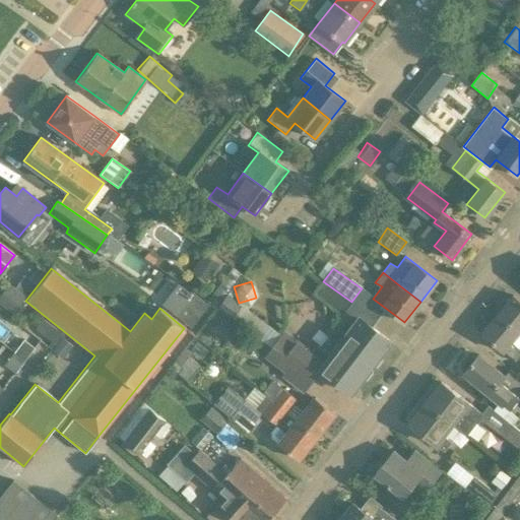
[(342,313),(351,302),(323,281),(314,293),(341,316),(343,314),(342,313)]
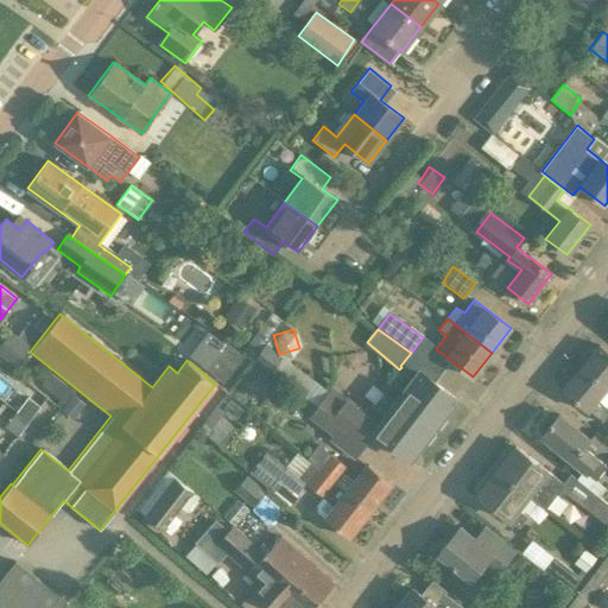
[(0,356),(13,366),(26,348),(29,347),(17,337),(10,331),(0,343),(0,356)]
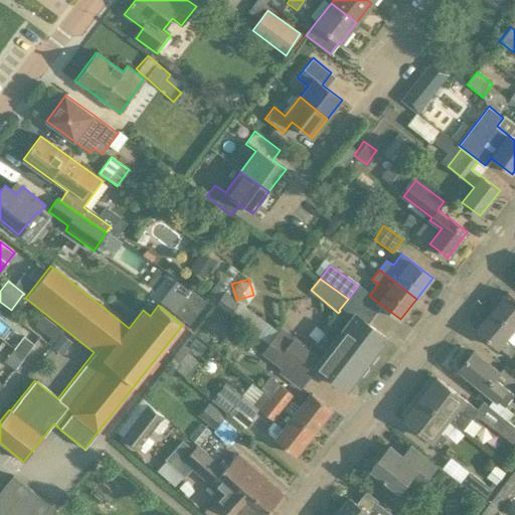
[(199,310),(196,308),(203,299),(189,288),(187,290),(176,281),(167,292),(170,295),(163,304),(188,323),(199,310)]
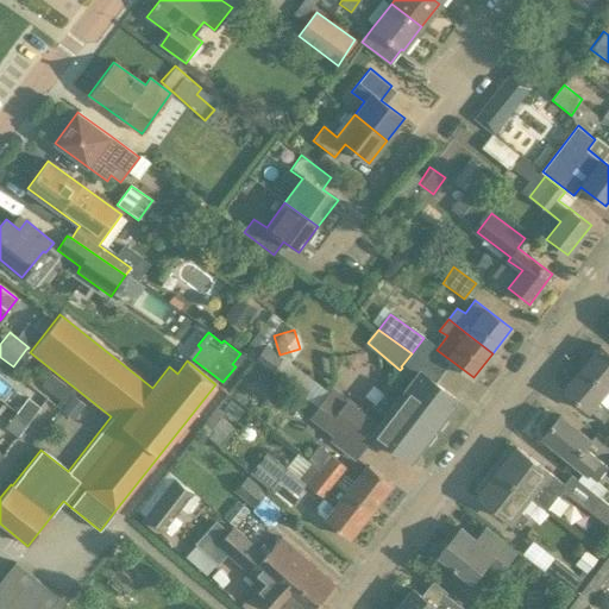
[(608,352),(601,345),(582,369),(608,390),(608,388),(608,352)]
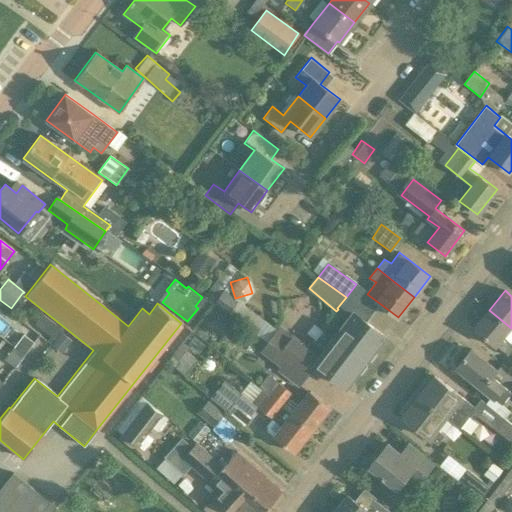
[(511,345),(503,337),(511,328),(489,310),(473,329),(507,357),(511,351),(511,345)]
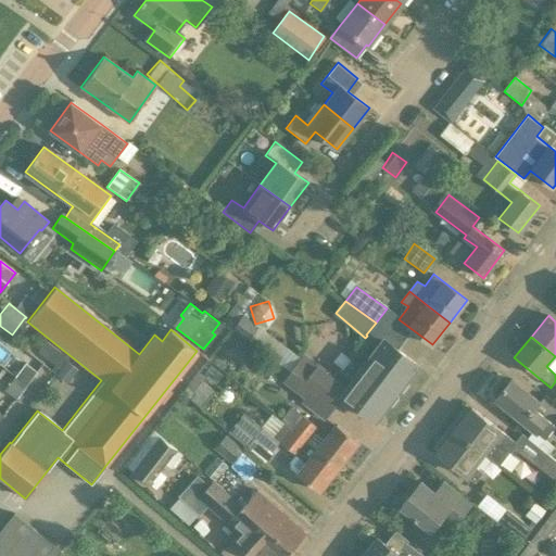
[(383,339),(363,367),(395,392),(396,390),(402,391),(406,384),(405,380),(417,365),(383,339)]
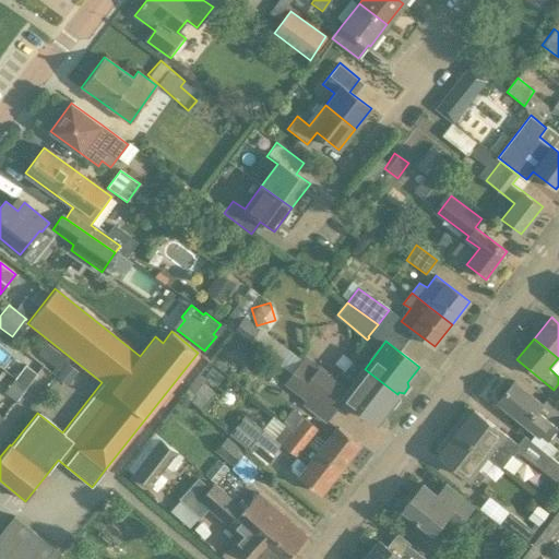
[(37,353),(51,364),(58,369),(66,358),(46,343),(37,353)]
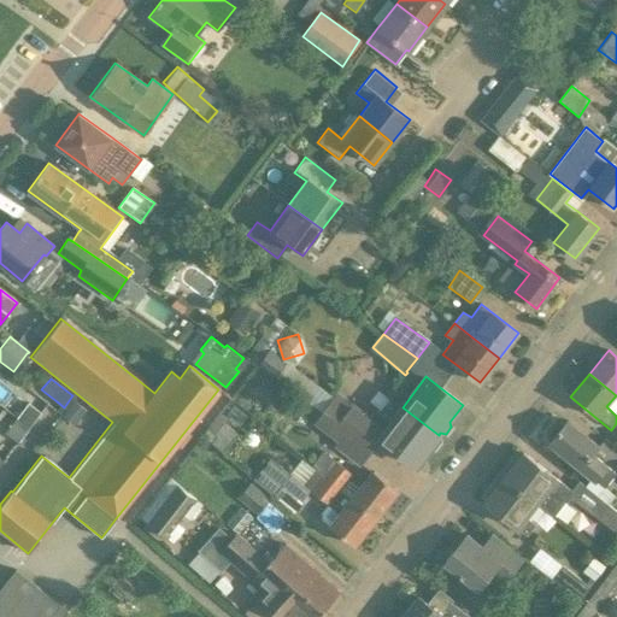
[(338,397),(324,415),(370,448),(378,438),(389,424),(376,413),(370,421),(338,397)]
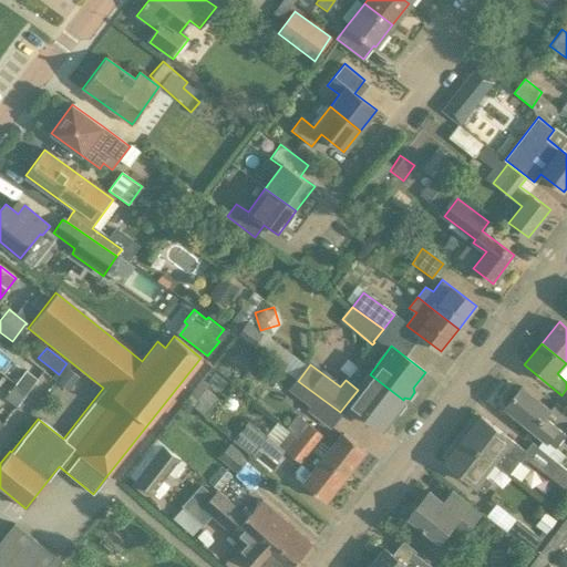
[(27,371),(16,385),(28,394),(39,380),(27,371)]
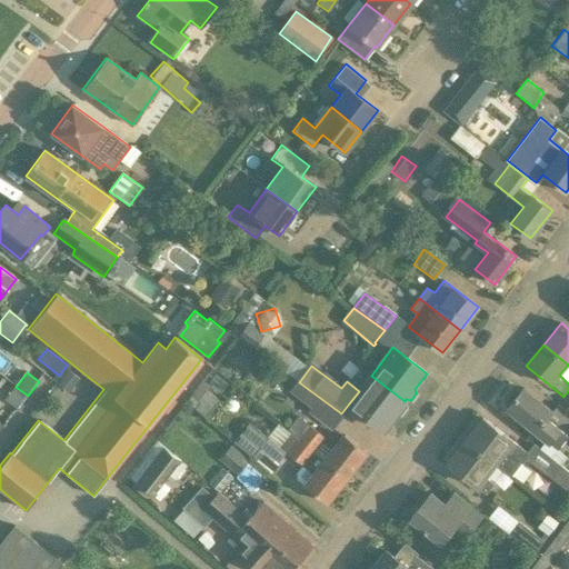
[(403,402),(405,401),(371,376),(359,391),(349,403),(383,429),(396,413),(400,415),(406,408),(403,402)]
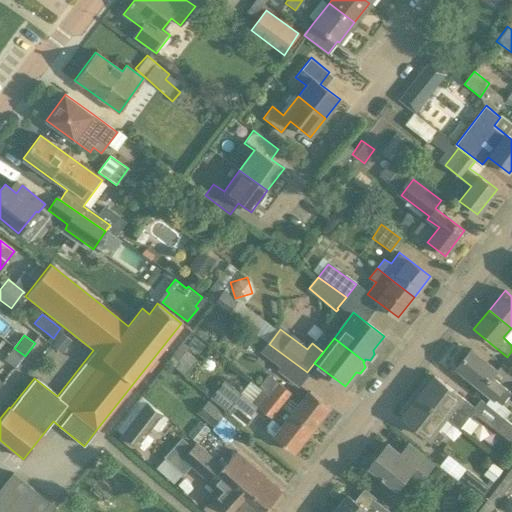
[(307,372),(269,344),(265,348),(282,362),(276,370),(297,386),(307,372)]
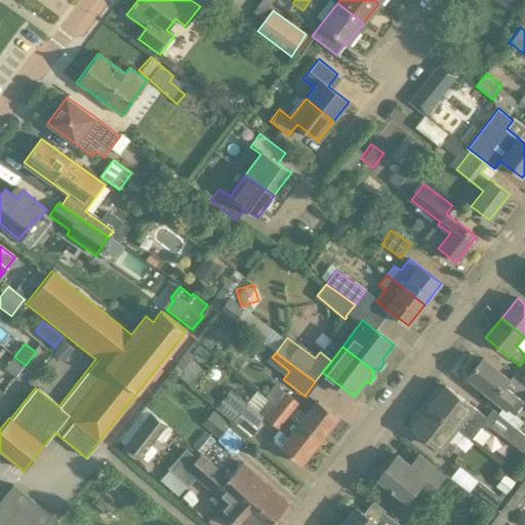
[(15,378),(26,365),(14,357),(5,370),(15,378)]
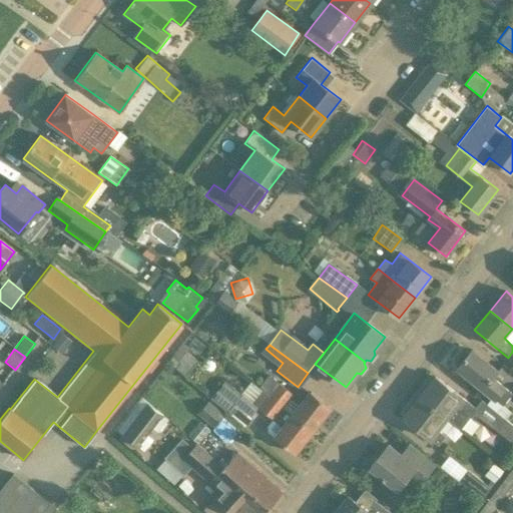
[(457,368),(502,406),(512,394),(492,377),(497,371),(472,350),(469,353),(467,351),(464,351),(457,361),(457,364),(459,365),(457,368)]
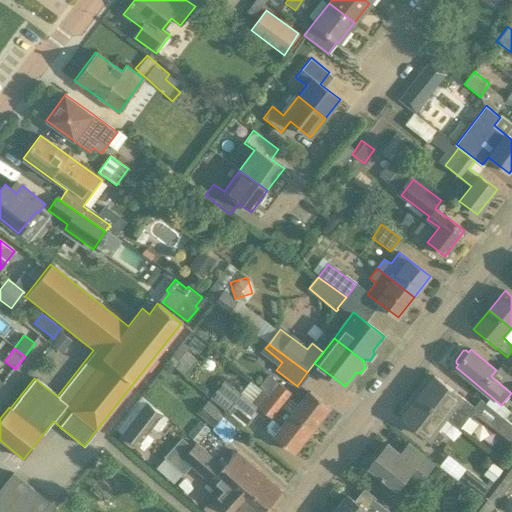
[(418,397),(446,418),(458,428),(474,407),(434,376),(418,397)]
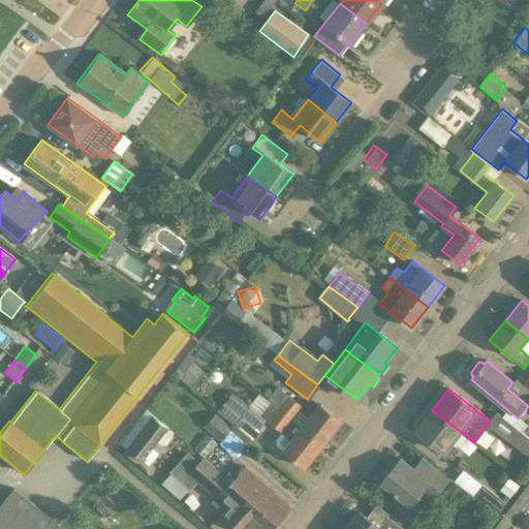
[(235,424),(249,406),(231,393),(218,410),(235,424)]
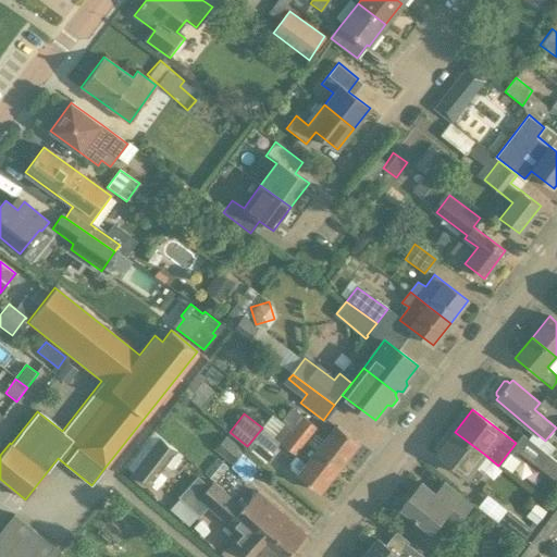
[(302,416),(291,430),(338,467),(358,442),(336,424),(323,442),(313,434),(318,429),(302,416)]
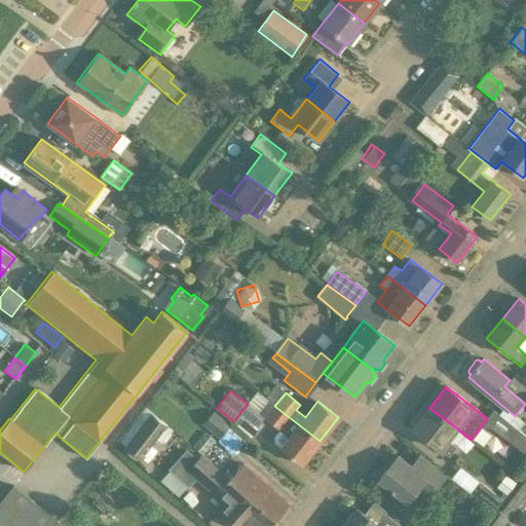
[(320,441),(274,406),(264,419),(289,438),(280,449),(302,464),(320,441)]
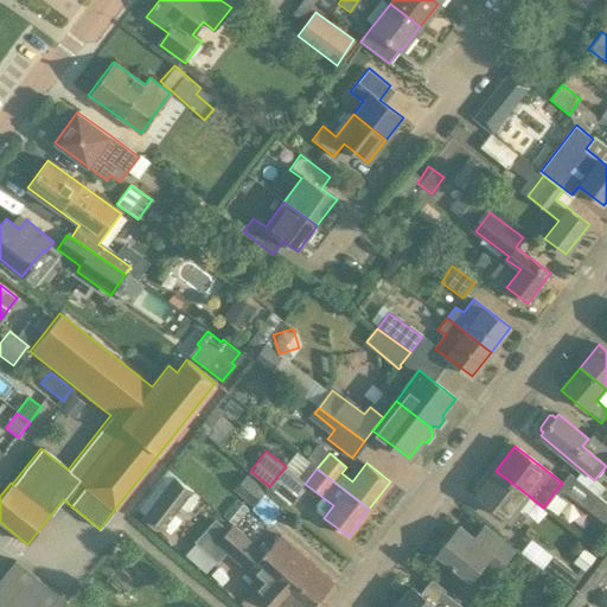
[(518,509),(529,496),(496,471),(477,494),(518,526),(526,516),(518,509)]
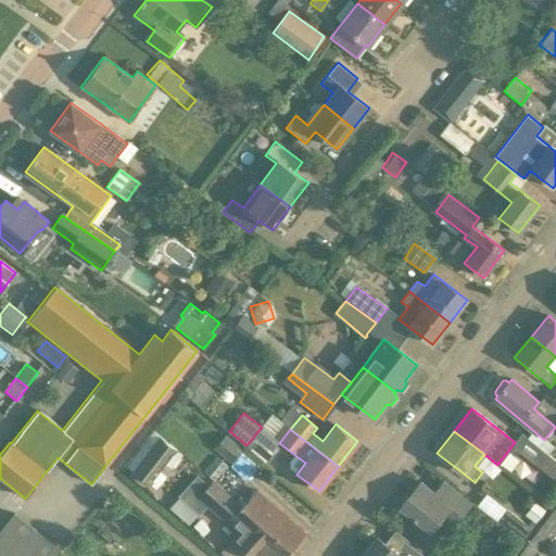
[(242,451),(224,437),(215,449),(232,463),(242,451)]
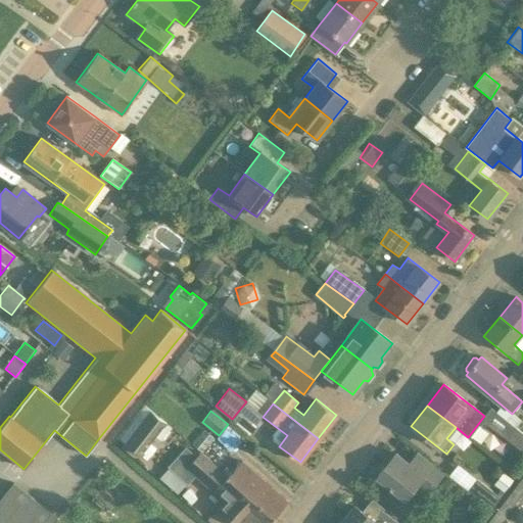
[(168,426),(151,414),(126,445),(142,458),(168,426)]
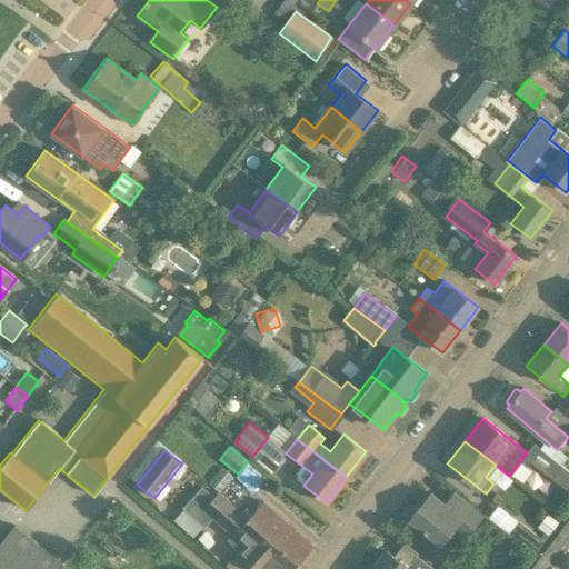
[(568,467),(563,463),(552,476),(568,488),(568,467)]
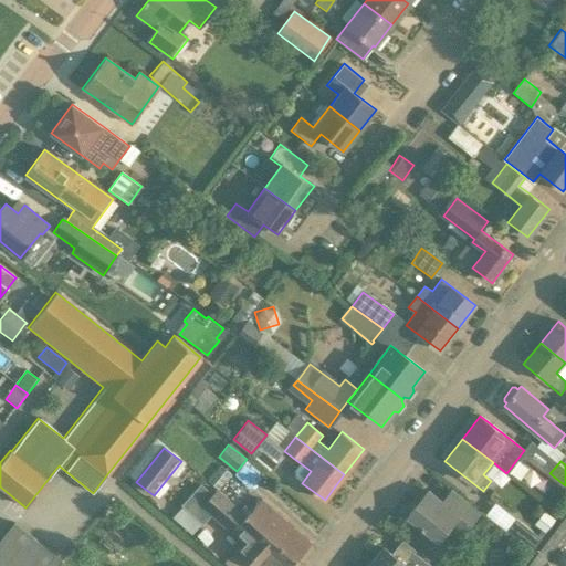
[(442,502),(428,491),(407,517),(423,531),(426,528),(439,538),(449,526),(461,536),(479,513),(451,491),(442,502)]
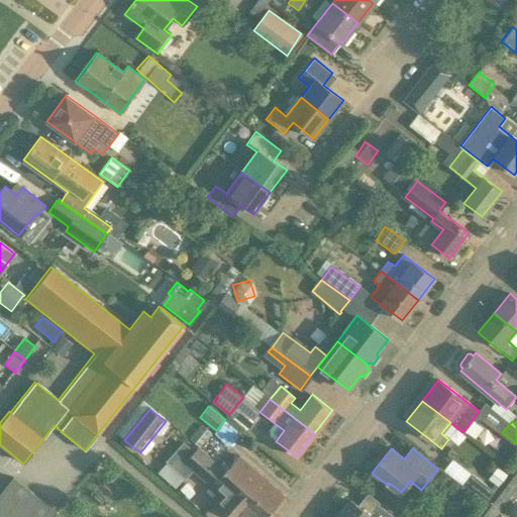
[(266,516),(271,511),(225,471),(218,464),(217,466),(198,449),(187,461),(206,479),(204,480),(221,495),(214,502),(230,516),(266,516)]
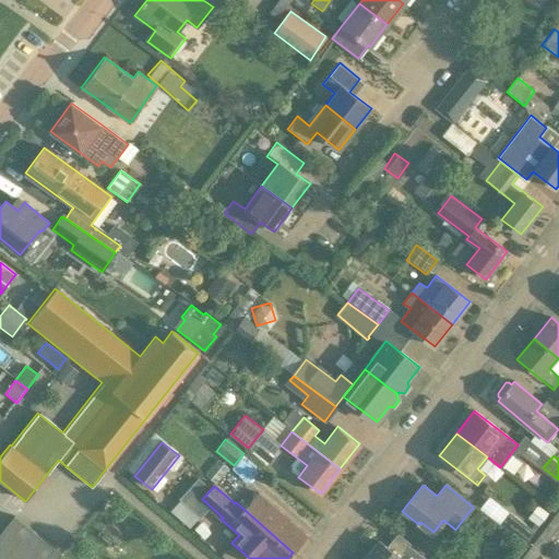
[(258,492),(244,509),(293,552),(308,536),(258,492)]
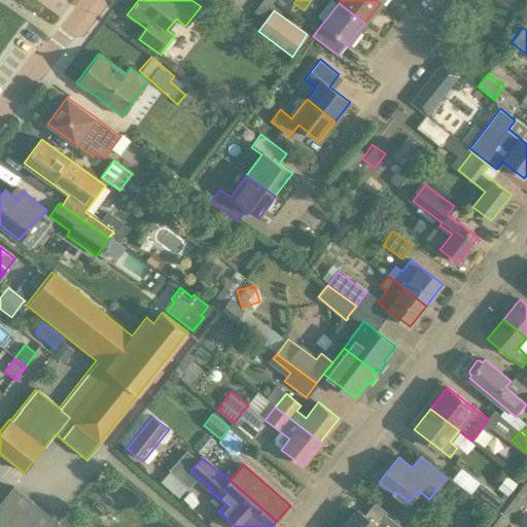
[(458,466),(450,477),(469,492),(479,481),(458,466)]
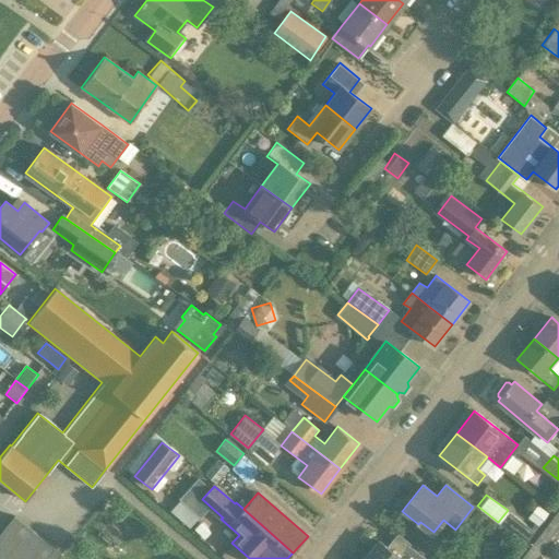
[(534,532),(510,512),(500,524),(525,544),(534,532)]
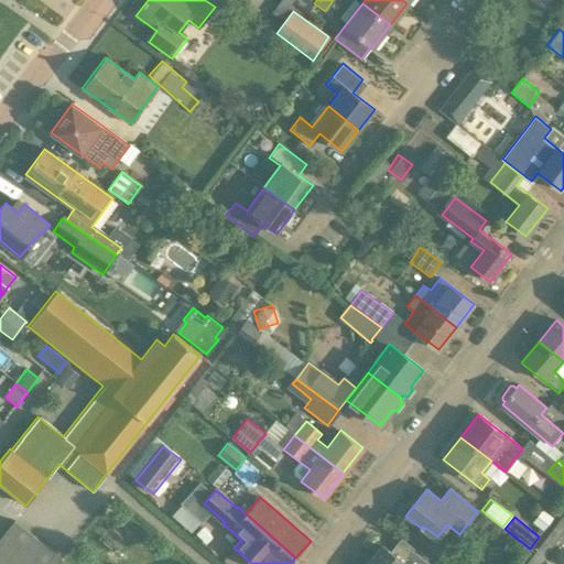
[(0,537),(0,563),(56,563),(61,559),(13,521),(0,537)]
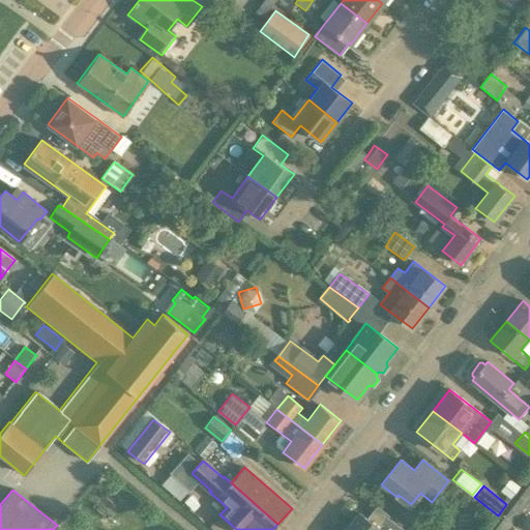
[(507,513),(514,520),(525,507),(517,501),(507,513)]
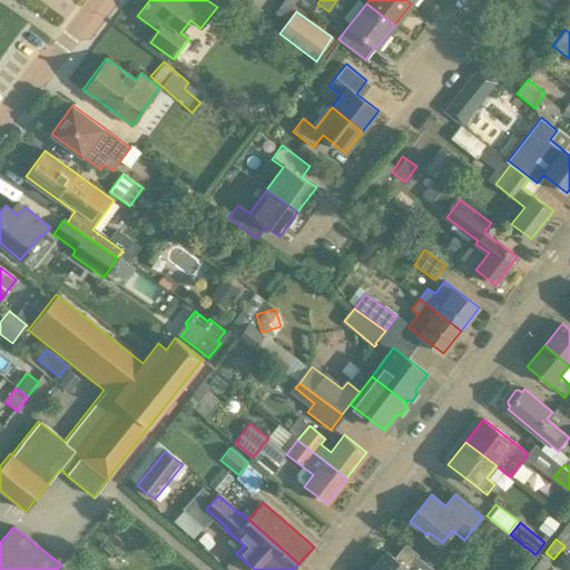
[(432,569),(415,556),(418,553),(405,543),(394,558),(386,551),(371,569),(432,569)]
